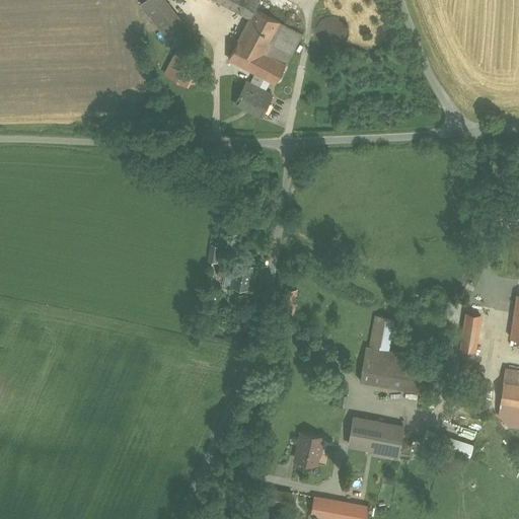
[(192,32),(166,0),(144,0),(141,3),(173,46),(192,32)]
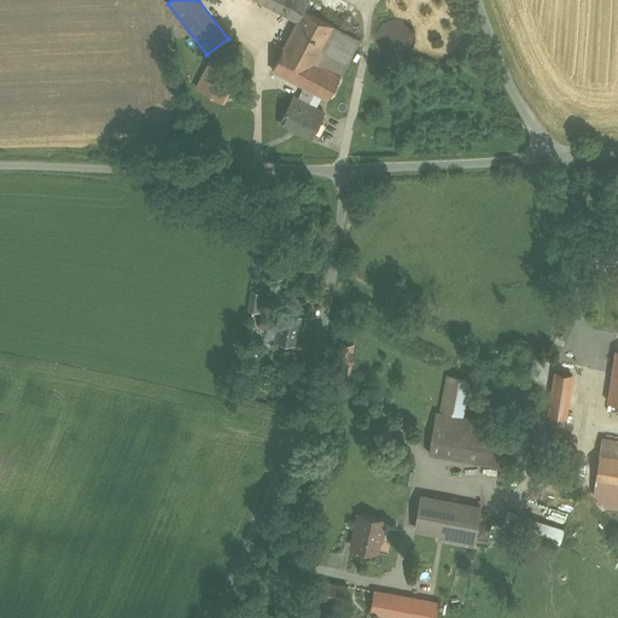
[(309,1),(305,0),(260,0),(298,21),(303,10),(304,10),(309,1)]
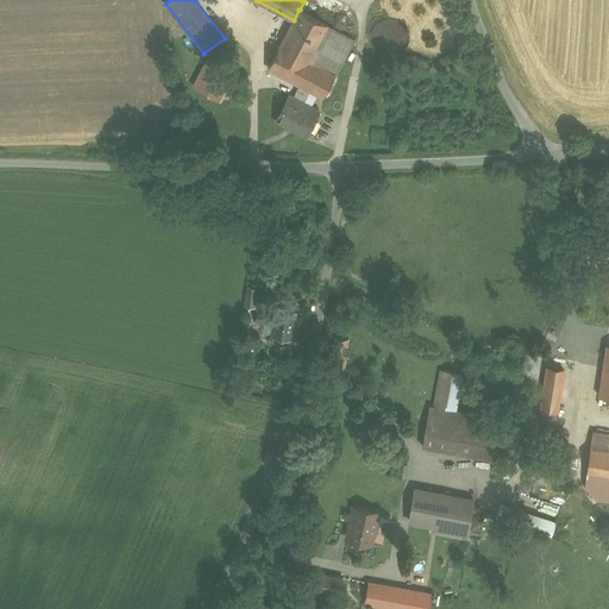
[(300,10),(299,10),(294,20),(268,68),(311,90),(324,96),(355,38),(300,10)]
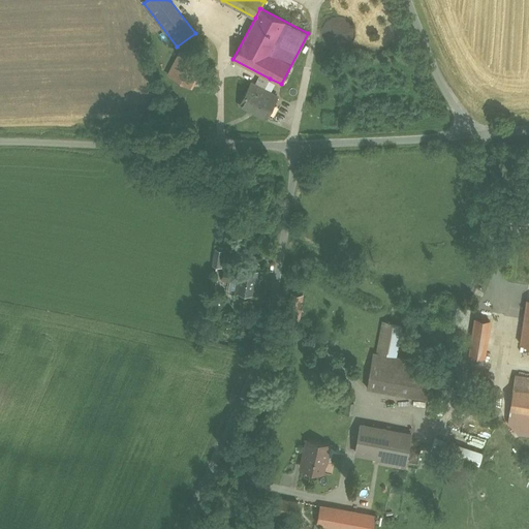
[(343,17),(341,17),(338,17),(335,17),(333,18),(331,19),(329,20),(327,21),(325,23),(323,25),(322,27),(321,29),(321,31),(321,33),(321,35),(321,37),(322,39),(323,40),(324,42),(325,44),(327,45),(328,47),(330,48),(332,49),(335,50),(338,51),(341,50),(344,50),(346,48),(348,47),(350,45),(351,43),(353,41),(354,39),(354,37),(355,35),(355,33),(355,31),(354,29),(354,27),(353,26),(352,24),(350,22),(348,20),(346,18),(343,17)]
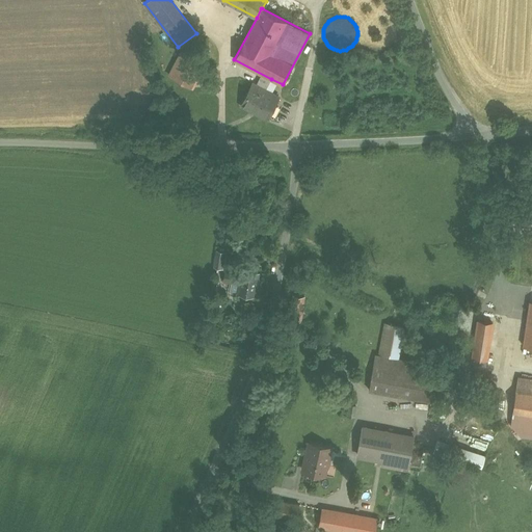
[(205,63),(182,51),(169,75),(192,87),(205,63)]
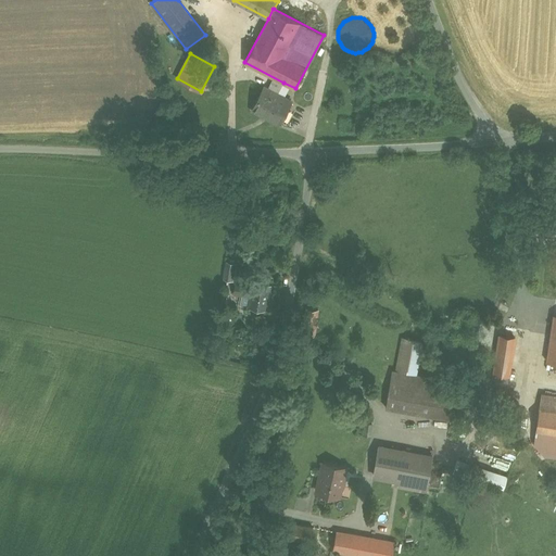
[(274,77),(267,88),(264,87),(252,110),(279,124),(291,101),(277,93),(283,83),(274,77)]
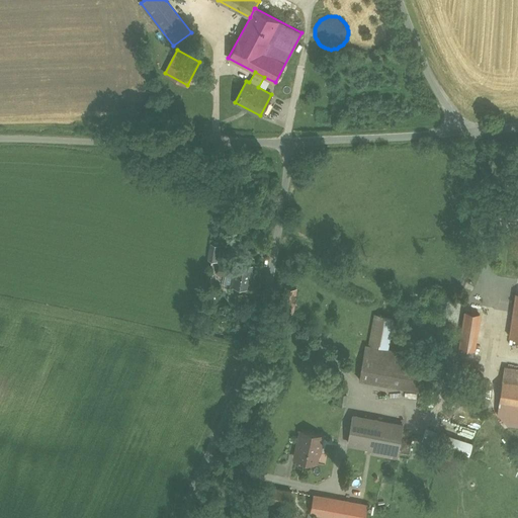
[(219,245),(210,244),(208,259),(217,260),(219,245)]
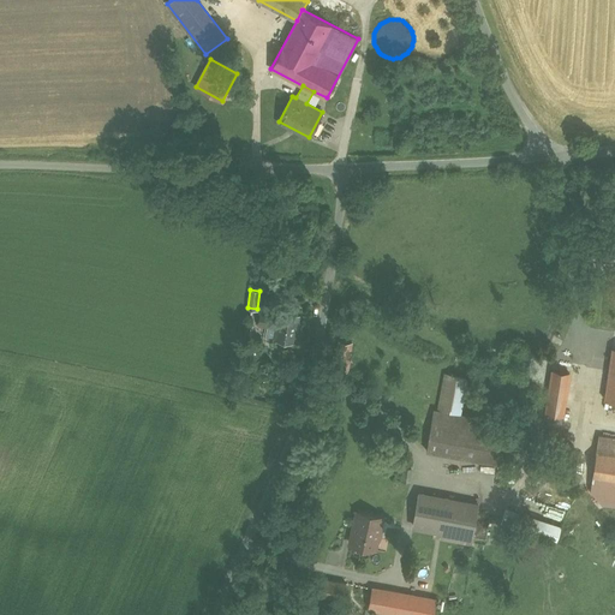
[(298,315),(261,309),(258,324),(270,326),(270,323),(276,324),(276,327),(275,339),(294,341),(298,315)]
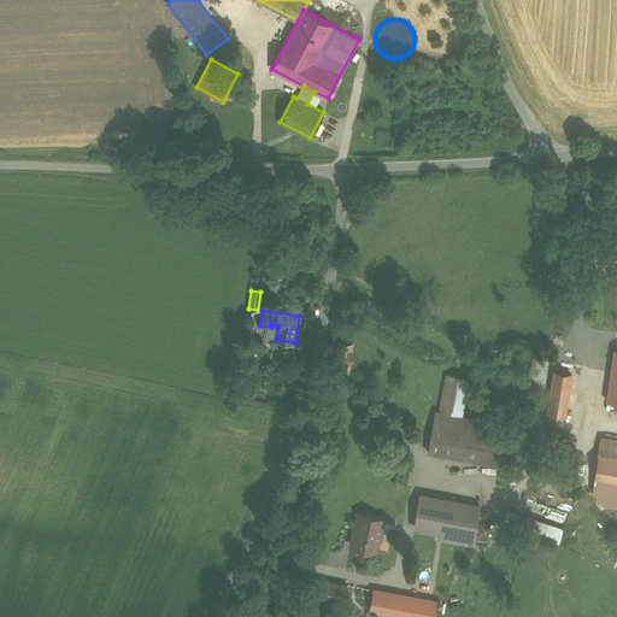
[(353,344),(340,341),(336,370),(350,372),(353,344)]
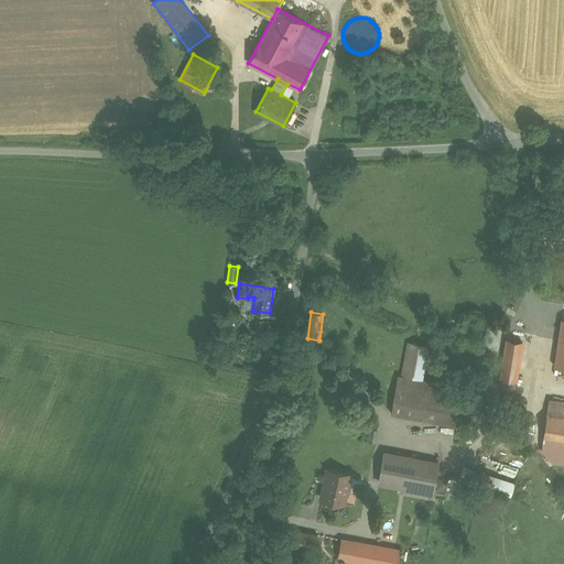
[(563,318),(562,318),(554,367),(563,367),(563,318)]
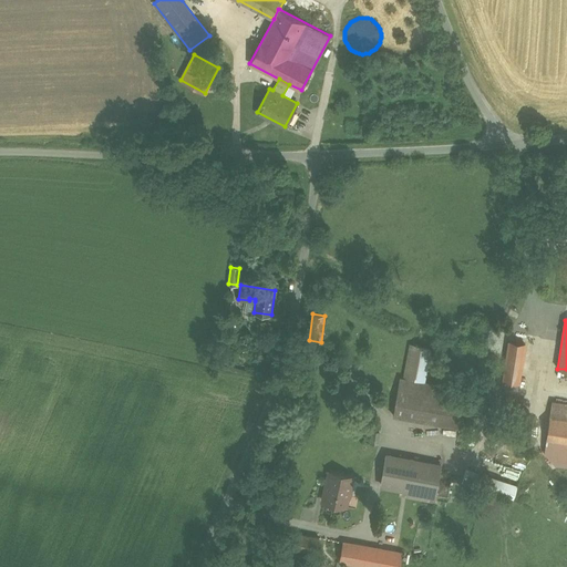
[(525,343),(503,340),(496,378),(518,381),(525,343)]
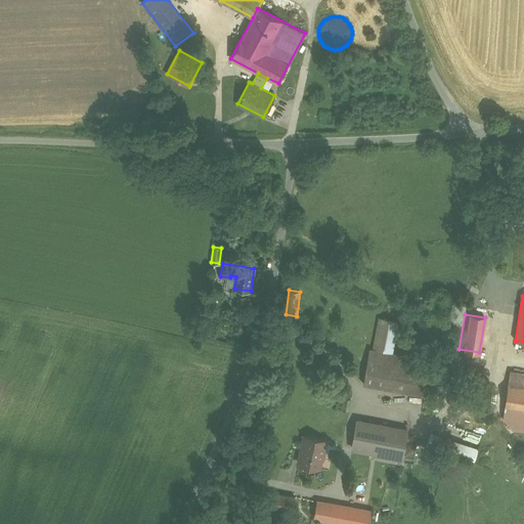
[(398,322),(382,318),(376,349),(392,352),(398,322)]
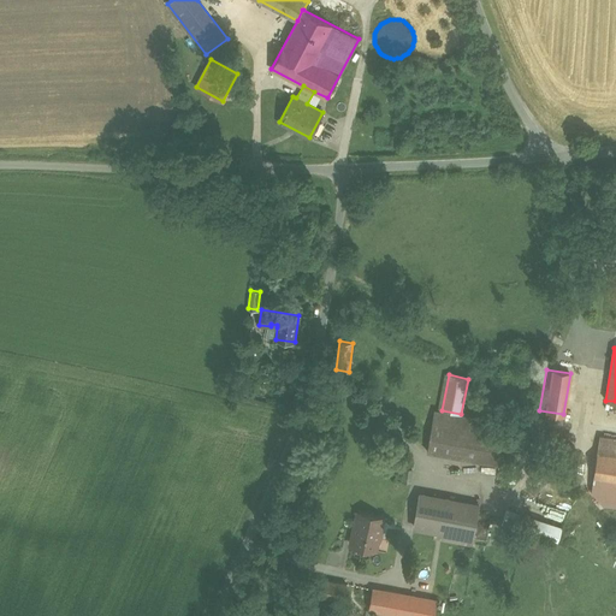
[(469,428),(469,430),(449,426),(451,413),(434,410),(427,451),(486,462),(491,433),(469,428)]
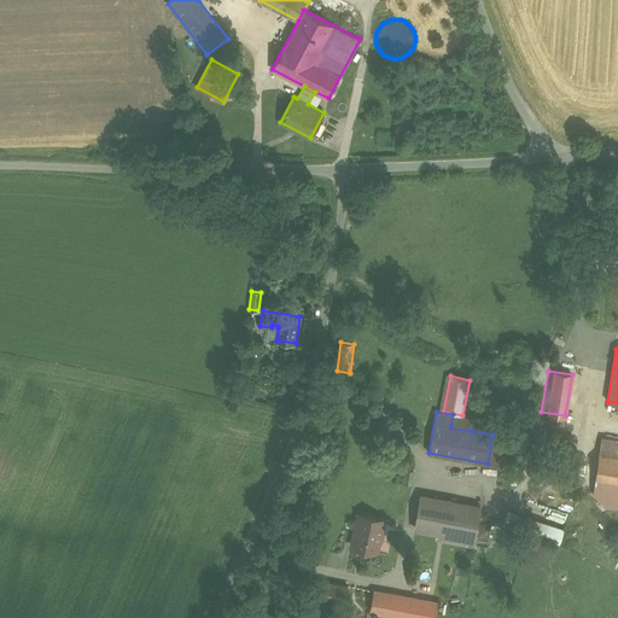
[(617,439),(602,437),(599,454),(617,456),(617,439)]
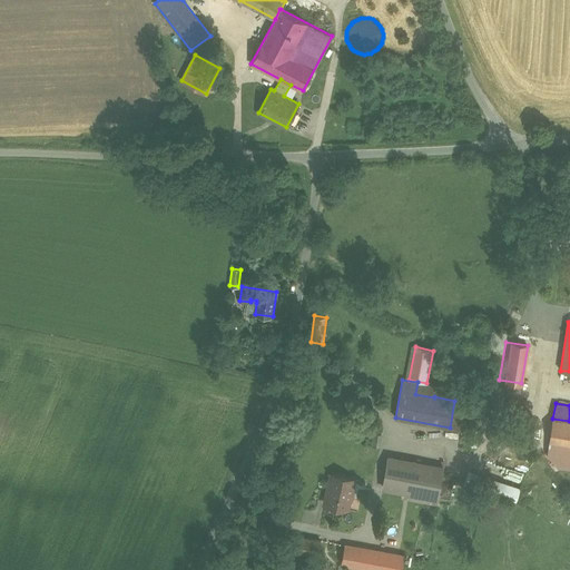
[(569,421),(552,419),(549,443),(569,445),(569,421)]
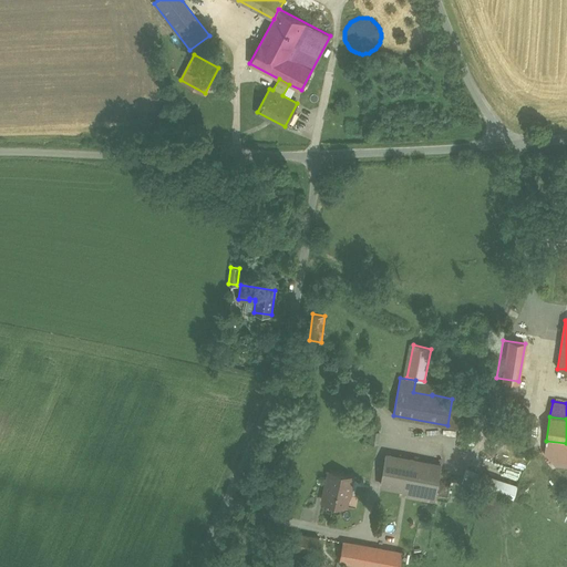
[(379,443),(380,431),(371,430),(370,443),(379,443)]
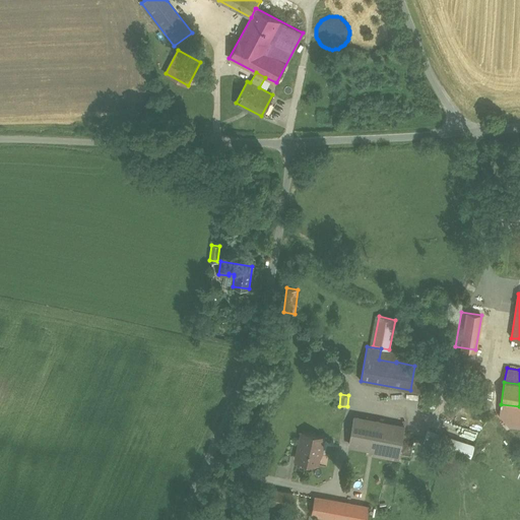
[(519,406),(501,404),(509,425),(519,426),(519,406)]
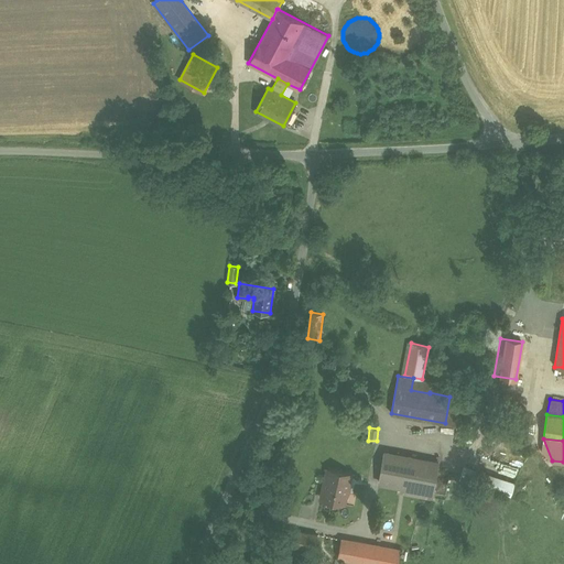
[(438,462),(413,457),(384,452),(379,483),(405,488),(402,505),(400,505),(399,505),(397,513),(398,514),(401,514),(401,516),(443,522),(446,500),(432,498),(438,462)]
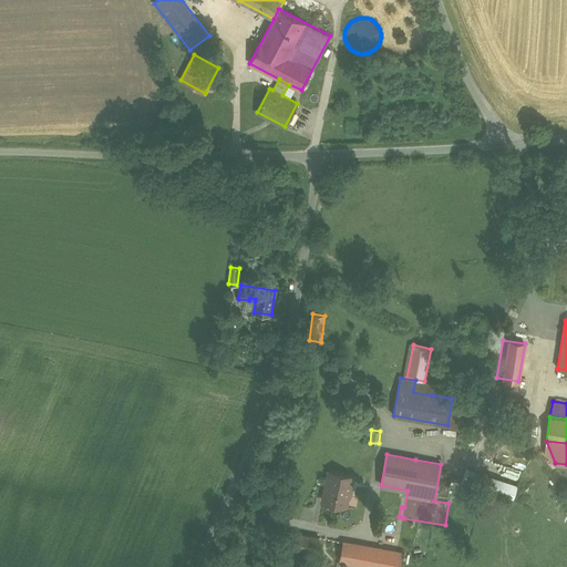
[(516,485),(467,468),(463,481),(513,497),(516,485)]
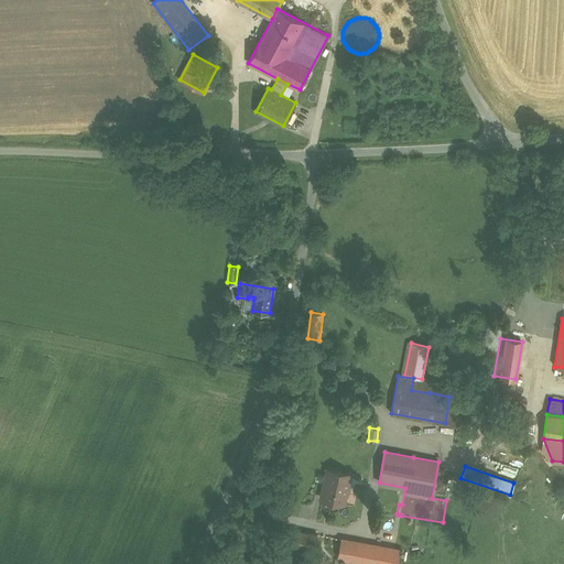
[(350,474),(328,468),(322,498),(343,503),(345,495),(347,494),(349,486),(348,484),(350,474)]
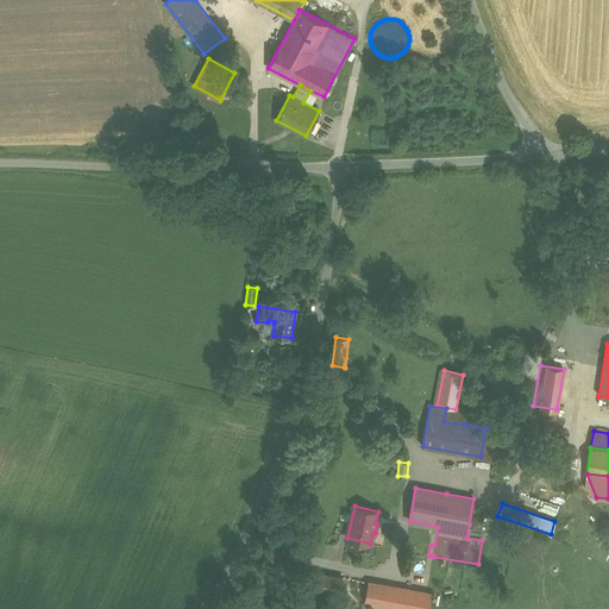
[(381,584),(369,582),(365,602),(377,604),(381,584)]
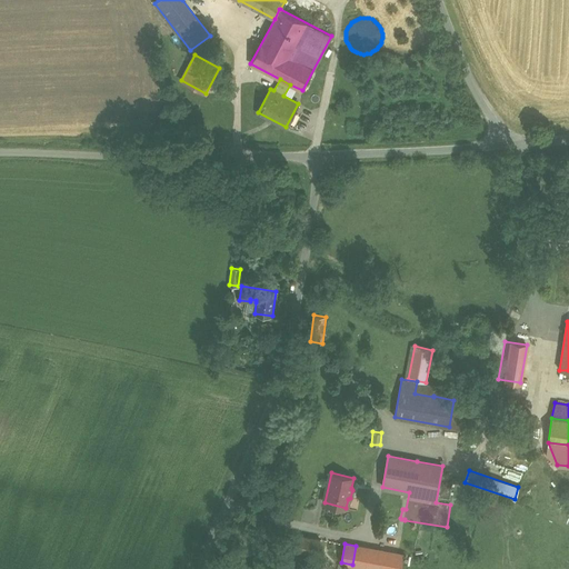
[(399,568),(402,555),(356,546),(352,565),(363,567),(377,568),(399,568)]
